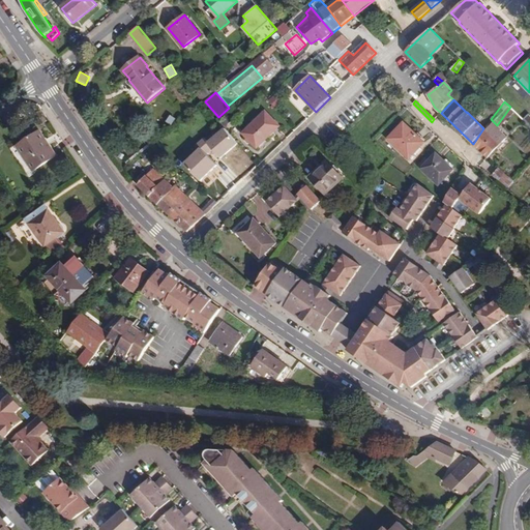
[(479,116),(472,109),(468,113),(475,120),(479,116)]
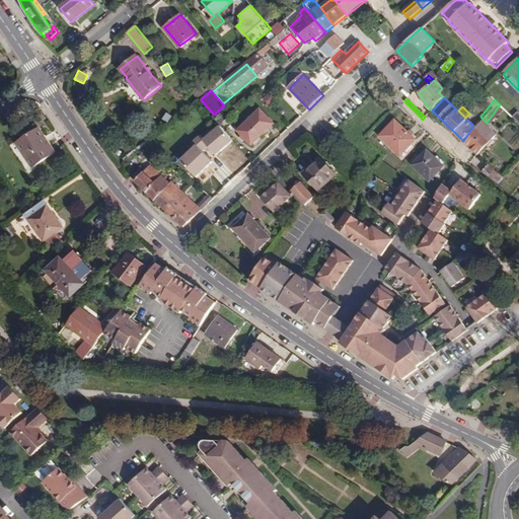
[(275,124),(261,109),(238,131),(252,146),(275,124)]
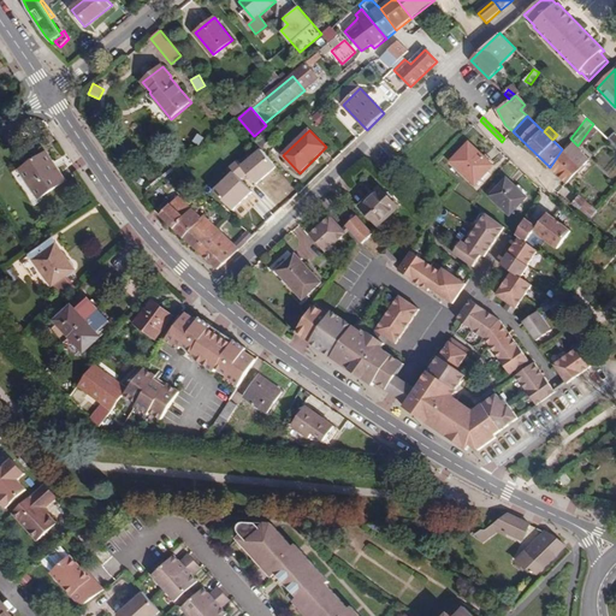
[(570,138),(562,149),(550,167),(568,184),(587,157),(579,149),(580,148),(578,146),(570,138)]
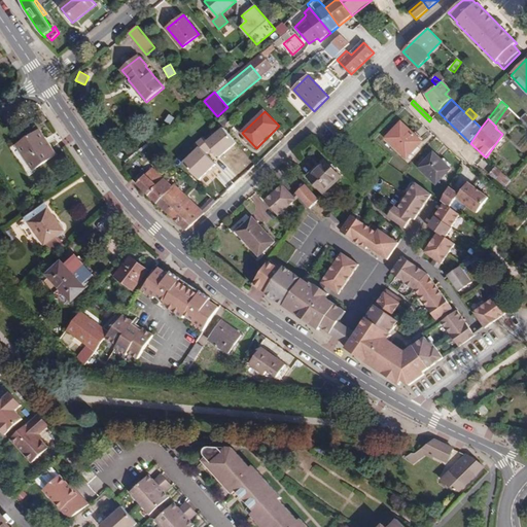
[(422,142),(401,123),(386,138),(407,157),(422,142)]
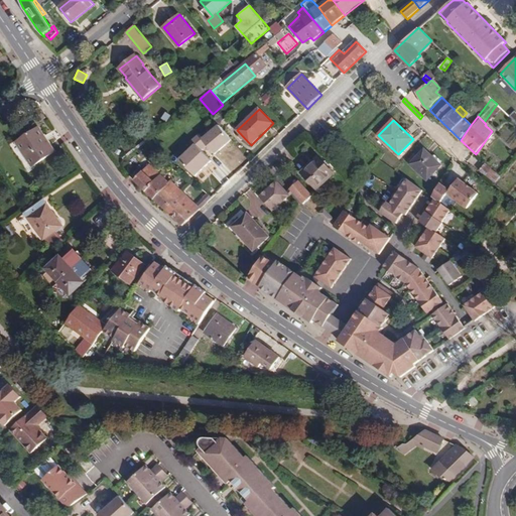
[(55,152),(38,128),(11,146),(27,170),(55,152)]
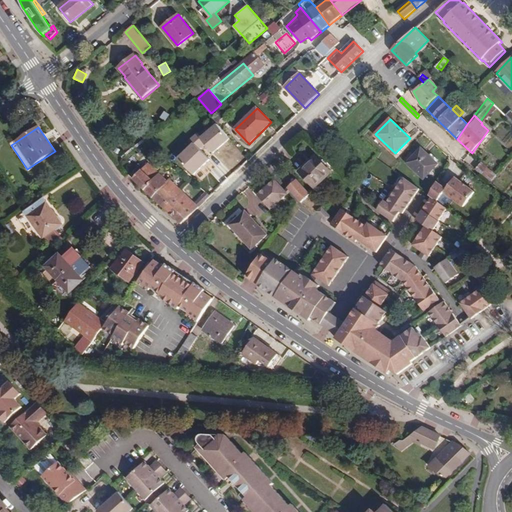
[(438,164),(422,148),(407,163),(424,179),(438,164)]
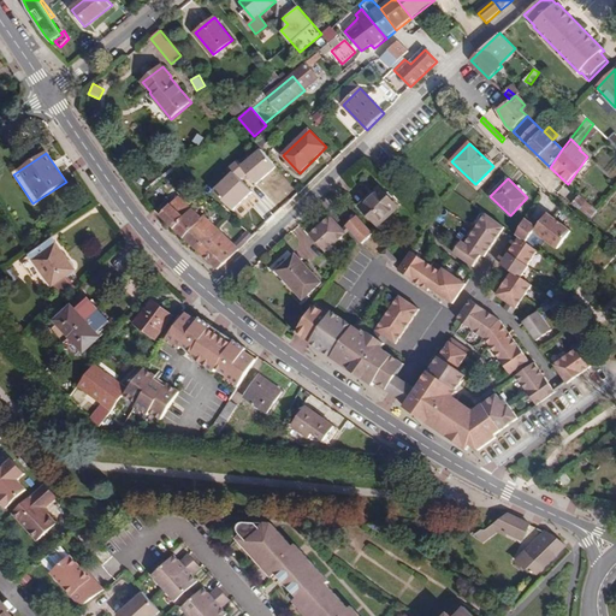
[(400,207),(380,188),(360,207),(379,226),(400,207)]
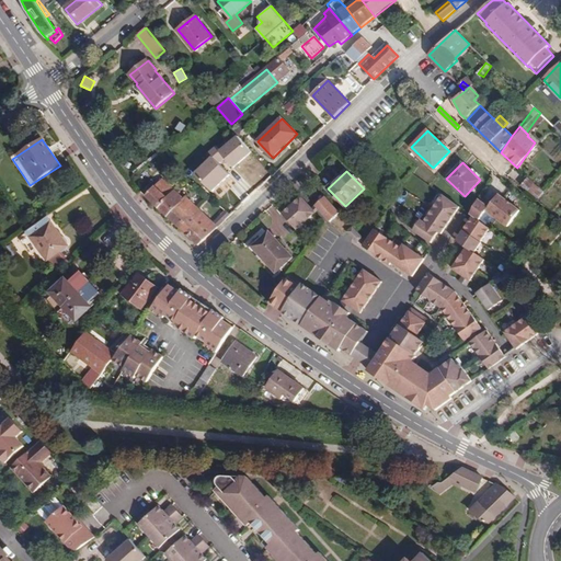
[(180,229),(199,209),(186,196),(184,198),(163,179),(146,196),(180,229)]
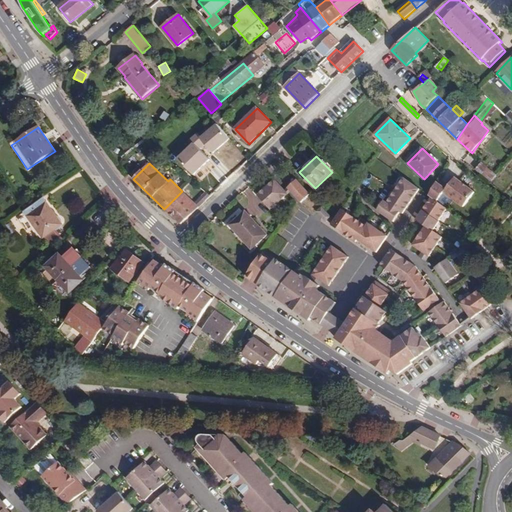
[(496,176),(483,164),(477,171),(490,183),(496,176)]
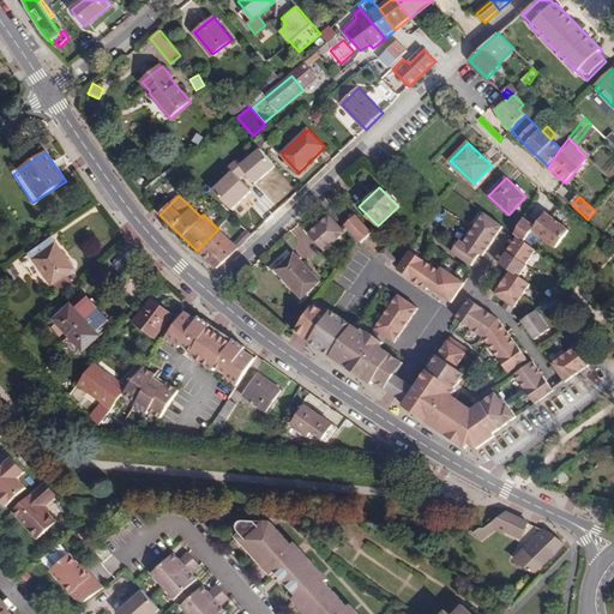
[(529,222),(524,218),(515,235),(518,238),(524,242),(533,230),(557,248),(569,230),(545,212),(535,227),(529,222)]
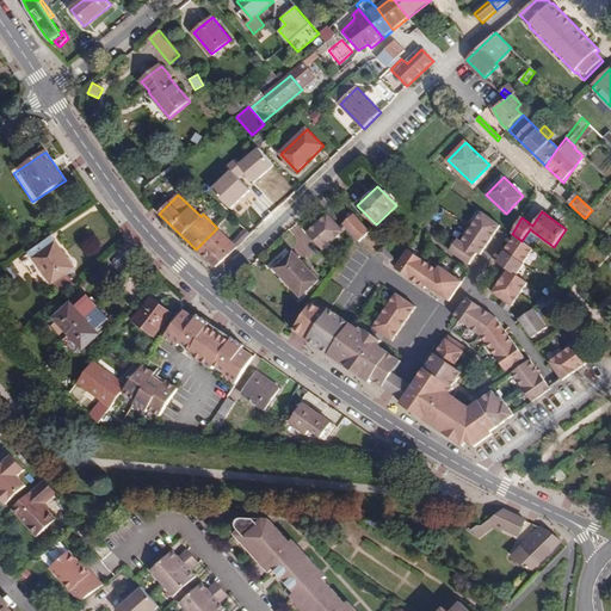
[(480,254),(501,226),(482,213),(462,241),(458,239),(451,251),(470,264),(479,253),(480,254)]
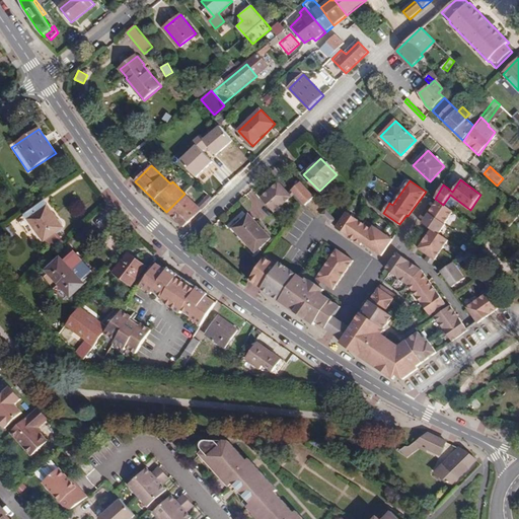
[(280,182),(262,199),(276,214),(293,199),(289,193),(280,182)]
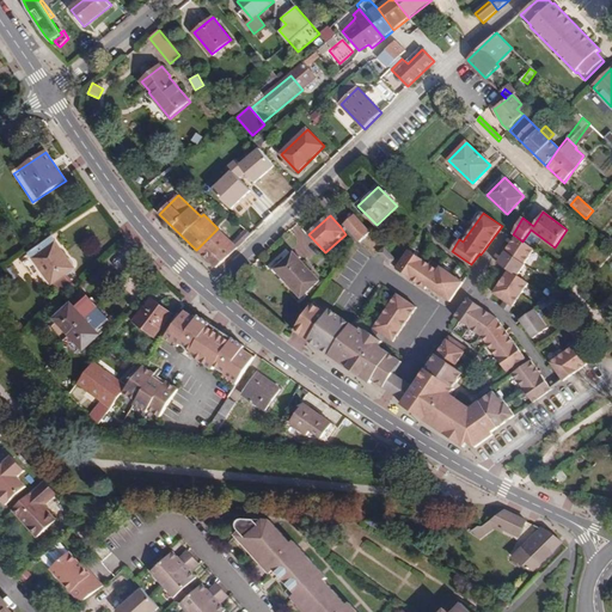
[(372,233),(355,215),(344,225),(350,231),(361,243),(372,233)]
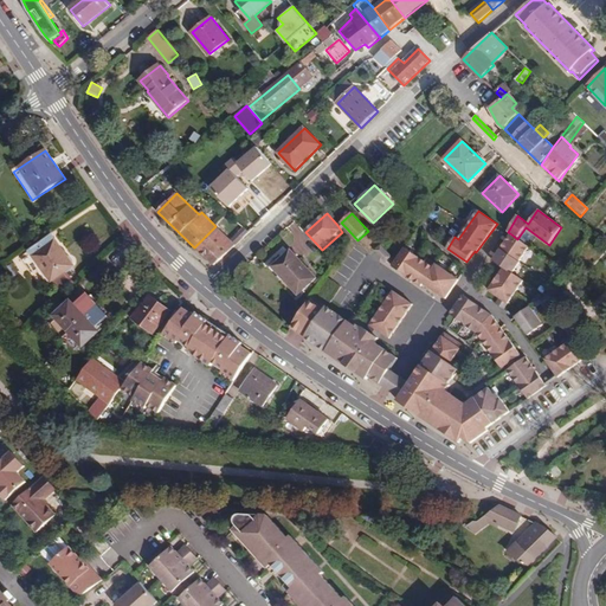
[(231,242),(216,226),(194,247),(214,265),(244,238),(238,233),(231,242)]
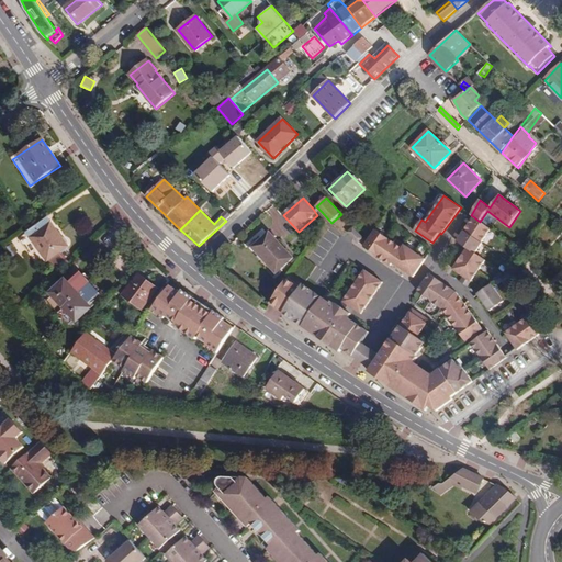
[(231,216),(226,212),(221,216),(226,221),(231,216)]
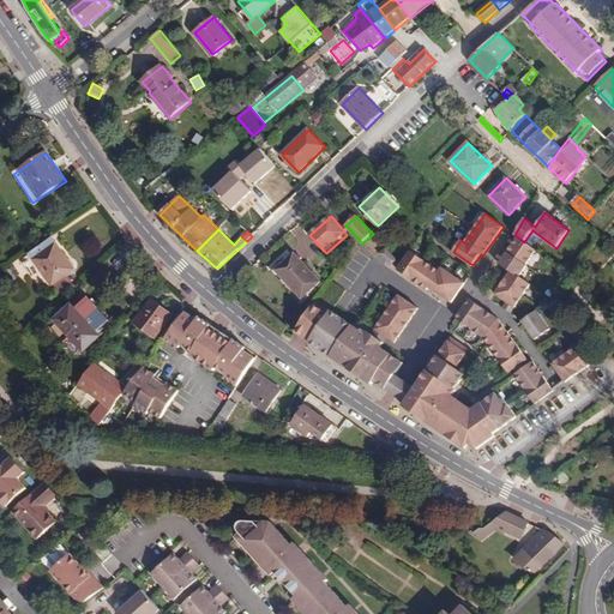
[(524,242),(518,238),(499,264),(510,271),(494,294),(505,302),(500,307),(509,313),(529,286),(517,277),(536,251),(524,242)]
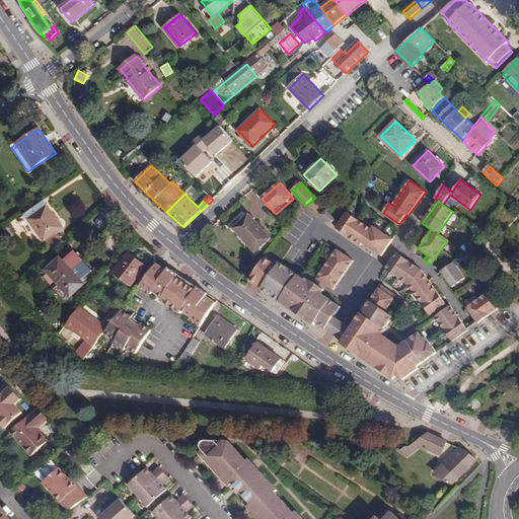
[(62,229),(45,203),(35,209),(39,213),(28,220),(44,241),(62,229)]
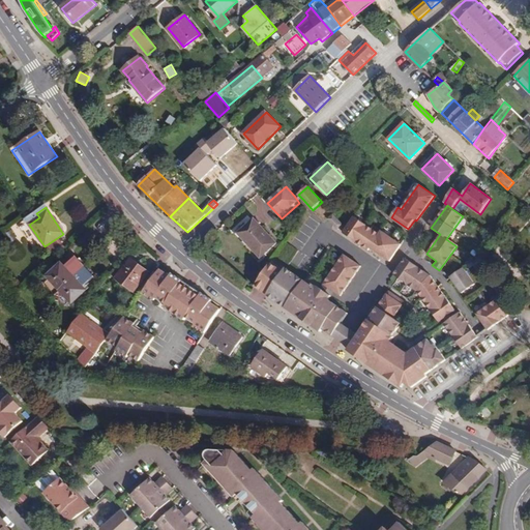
[(343,226),(333,215),(328,219),(337,230),(343,226)]
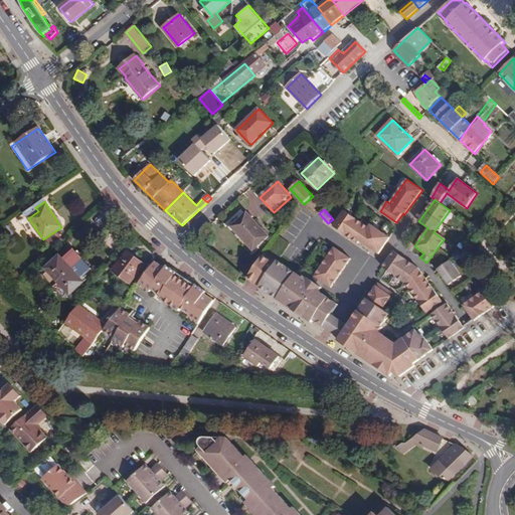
[(378,254),(390,237),(381,231),(372,224),(370,227),(345,209),(334,226),(358,244),(360,241),(378,254)]
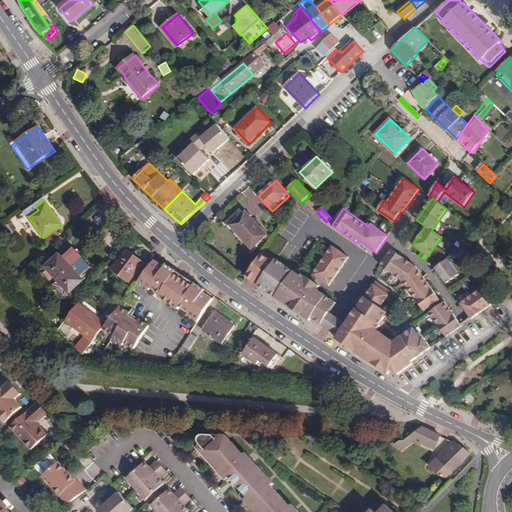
[(267,235),(246,212),(238,219),(236,217),(229,223),(241,237),(252,249),(267,235)]
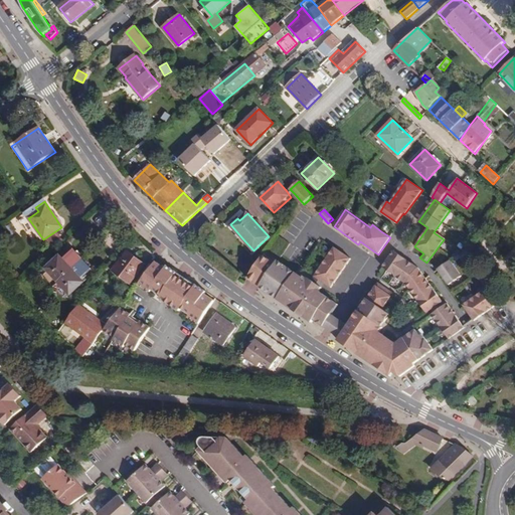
[(242,238),(230,224),(228,226),(240,240),(242,238)]
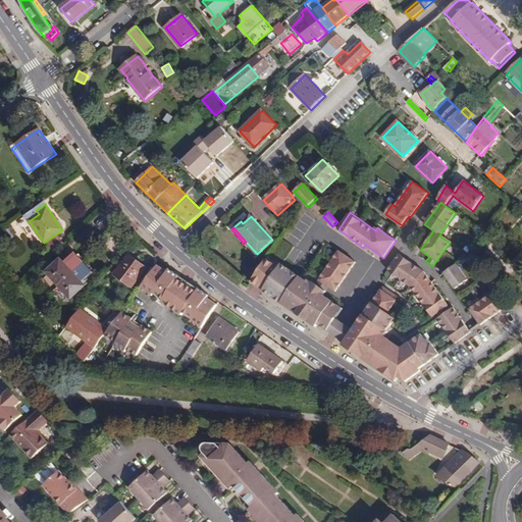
[(292,249),(279,241),(252,280),(316,325),(317,321),(327,328),(335,316),(331,313),(338,304),(323,293),(325,290),(315,282),(301,272),(299,274),(282,262),(292,249)]
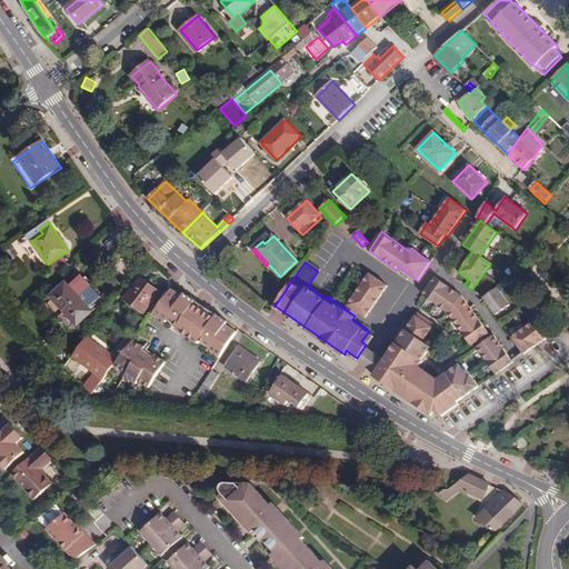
[(369,271),(347,303),(358,311),(366,316),(387,283),(369,271)]
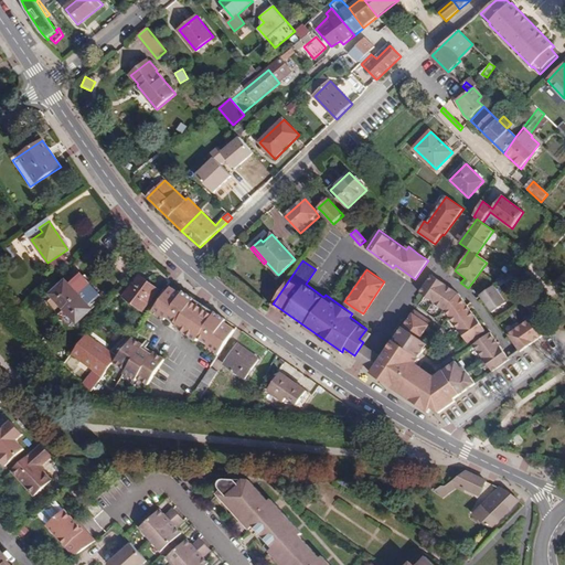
[(524,281),(514,270),(504,280),(514,291),(524,281)]
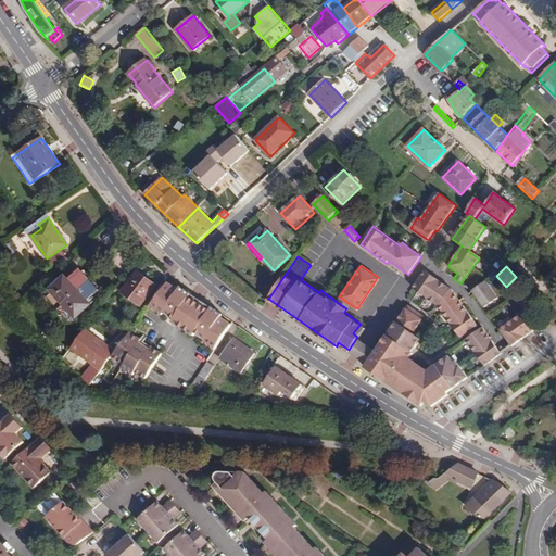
[(100,291),(80,270),(70,281),(65,277),(51,291),(77,319),(91,305),(88,302),(100,291)]
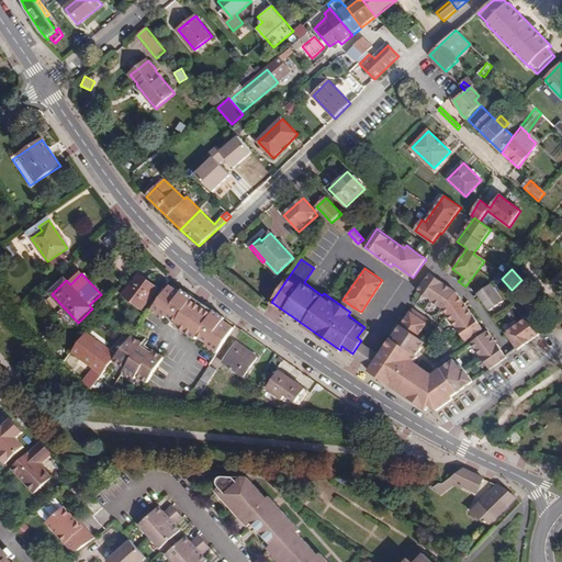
[(457,292),(430,273),(418,290),(431,299),(430,300),(448,314),(467,340),(483,328),(457,292)]
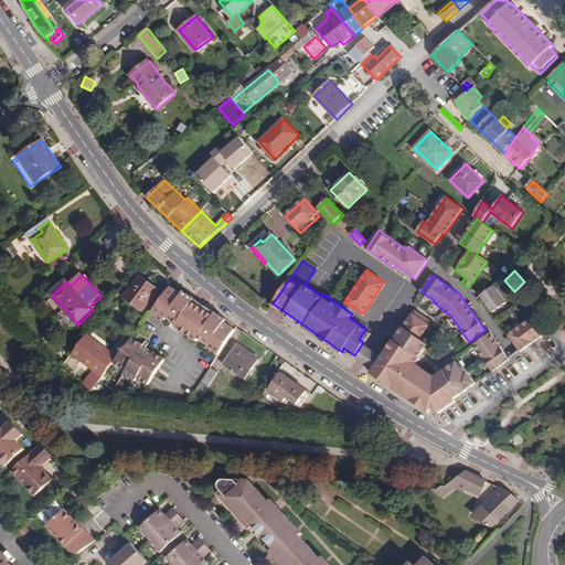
[(160,290),(140,276),(124,297),(129,300),(141,310),(144,311),(160,290)]
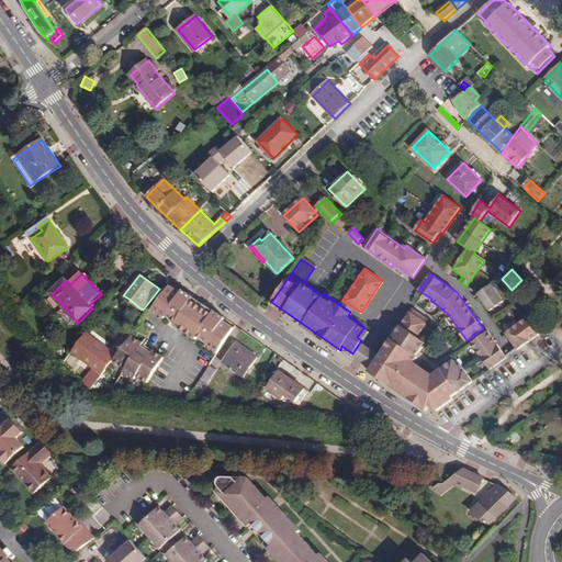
[(503,302),(491,284),(479,293),(490,311),(503,302)]
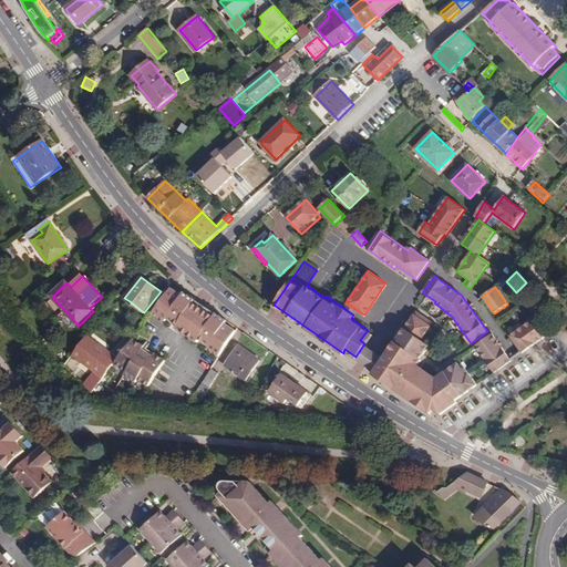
[(183,296),(172,289),(153,313),(165,322),(167,320),(177,328),(194,303),(195,300),(184,294),(183,296)]
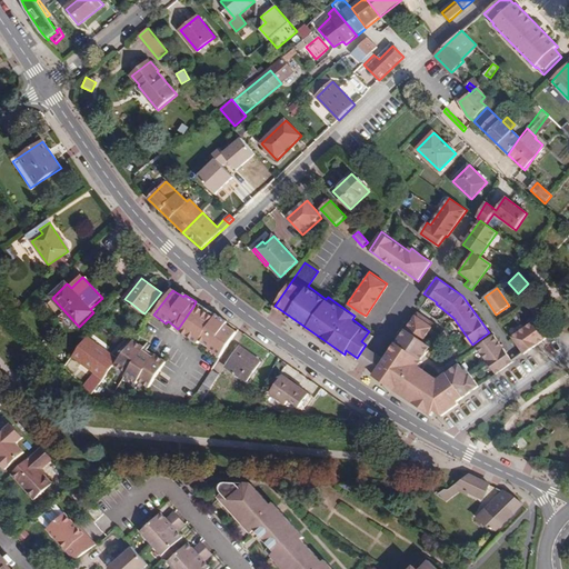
[(142,312),(130,302),(126,308),(138,318),(142,312)]
